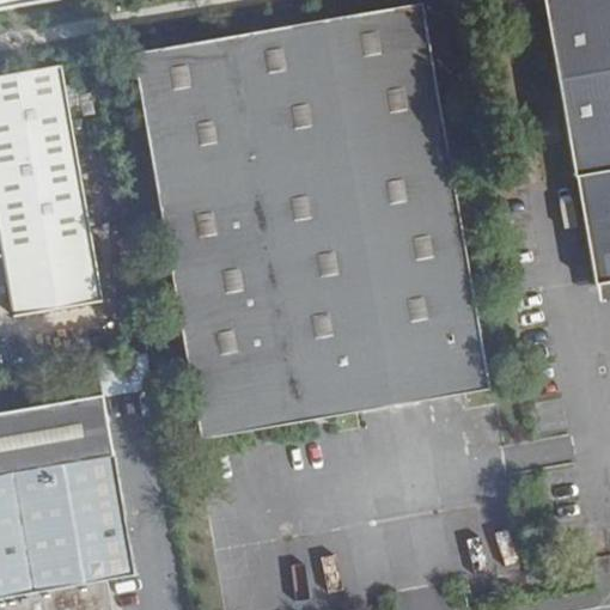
[(0,0),(0,10),(61,0),(0,0)]
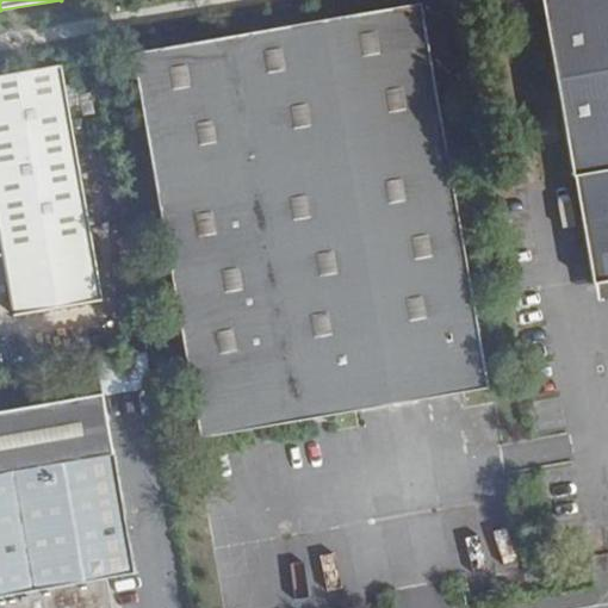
[(540,0),(593,284),(607,280),(607,0),(540,0)]
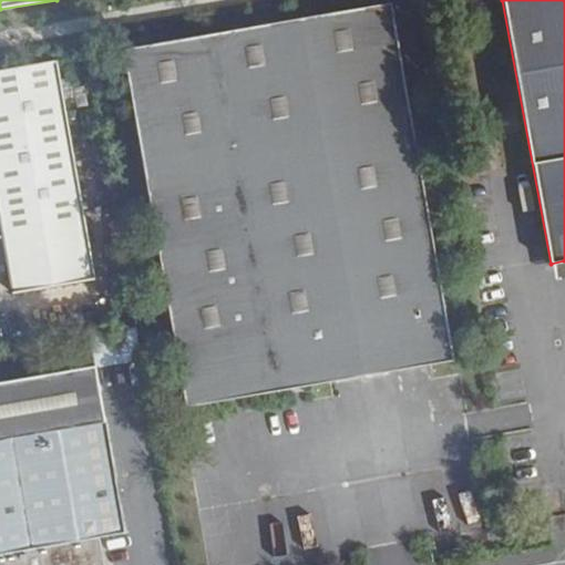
[(391,1),(124,50),(188,408),(455,358),(391,1)]
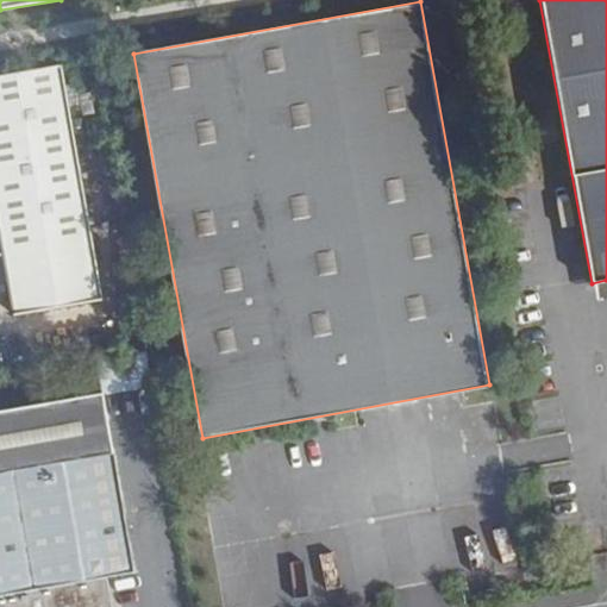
[(63,66),(0,75),(0,243),(13,317),(104,300),(63,66)]
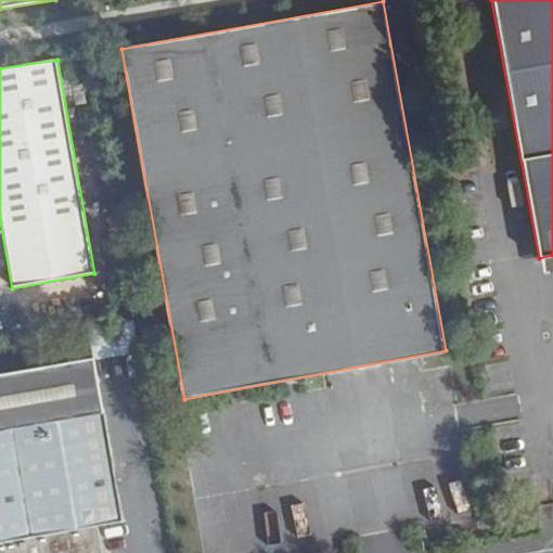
[(552,255),(539,258),(541,272),(552,269),(552,255)]
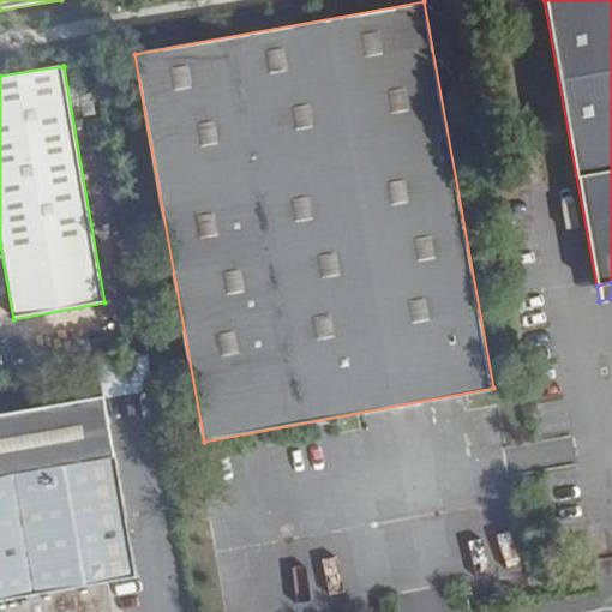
[(108,397),(0,417),(0,611),(118,611),(113,582),(139,577),(108,397)]
